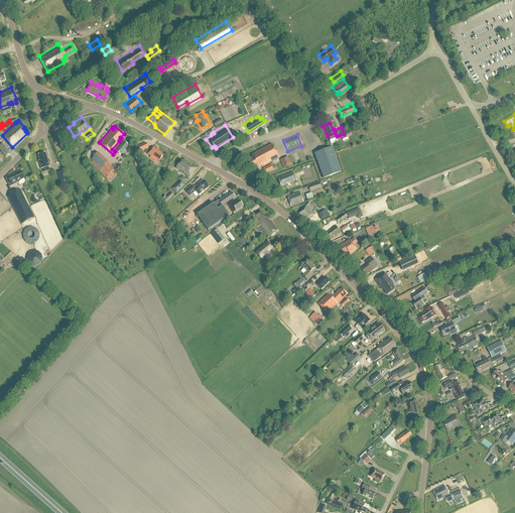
[(0,148),(5,155),(9,152),(0,140),(0,148)]
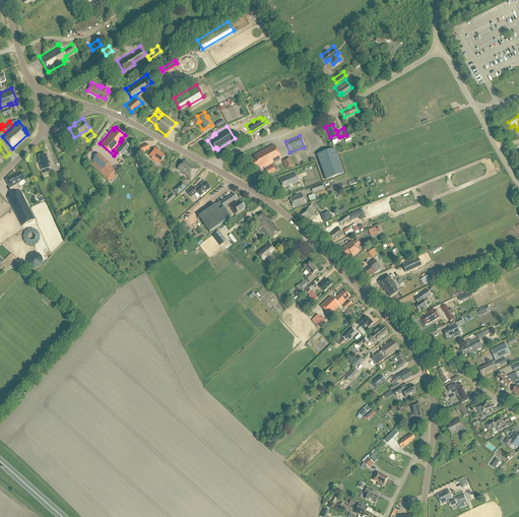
[(137,145),(140,151),(148,147),(145,141),(137,145)]
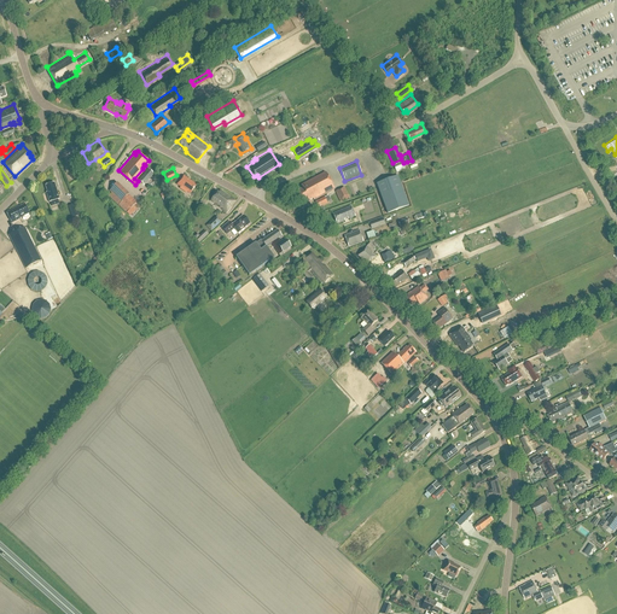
[(296,188),(302,199),(308,197),(308,198),(312,196),(313,197),(333,186),(324,169),(300,182),(302,186),(296,188)]
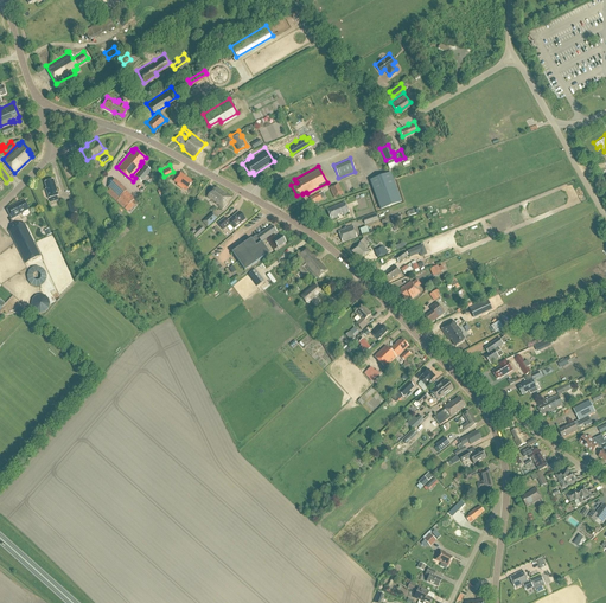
[(145,168),(135,179),(141,184),(151,173),(145,168)]
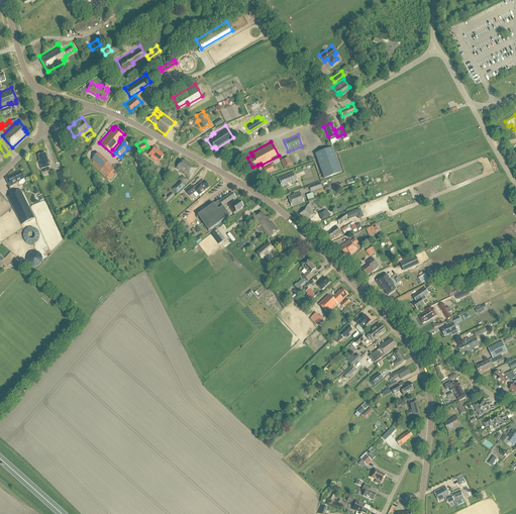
[(313,151),(322,176),(340,170),(331,144),(313,151)]
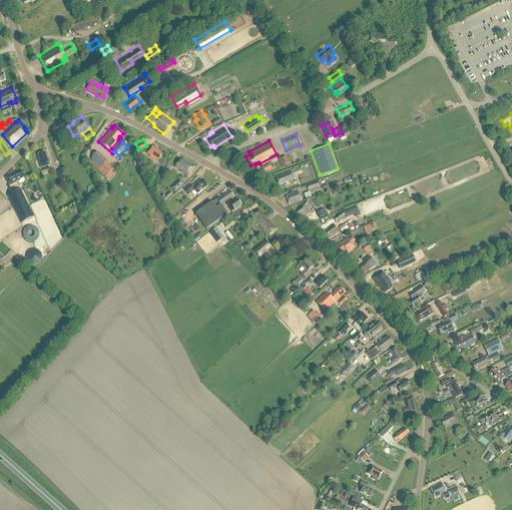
[(154,157),(156,158),(161,151),(151,144),(146,151),(149,153),(148,154),(153,158),(154,157)]
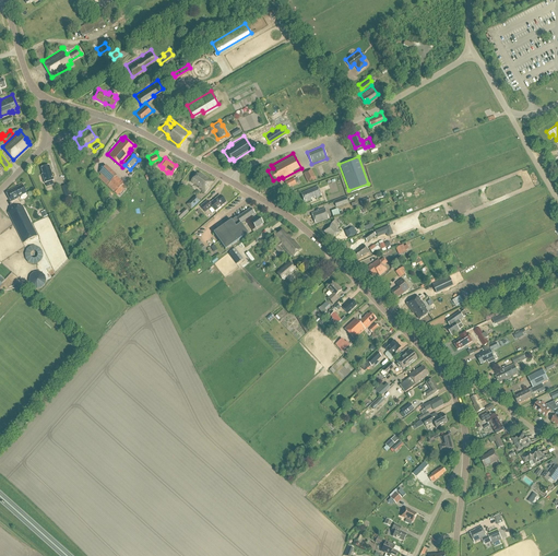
[(96,175),(113,190),(122,180),(115,174),(115,173),(105,163),(97,170),(99,172),(96,175)]
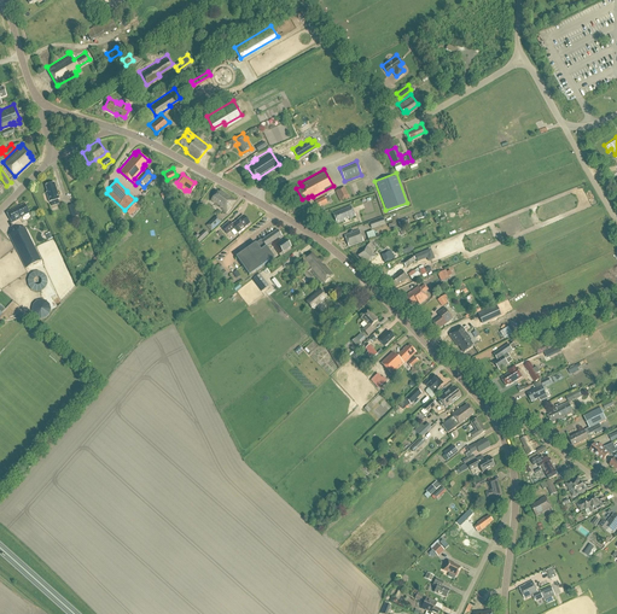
[(50,199),(51,204),(58,202),(57,197),(58,197),(53,181),(45,183),(46,189),(46,191),(48,200),(50,199)]
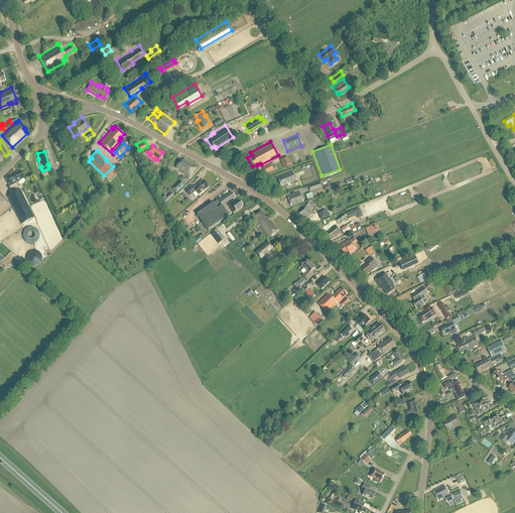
[(286,153),(278,157),(282,165),(290,162),(286,153)]
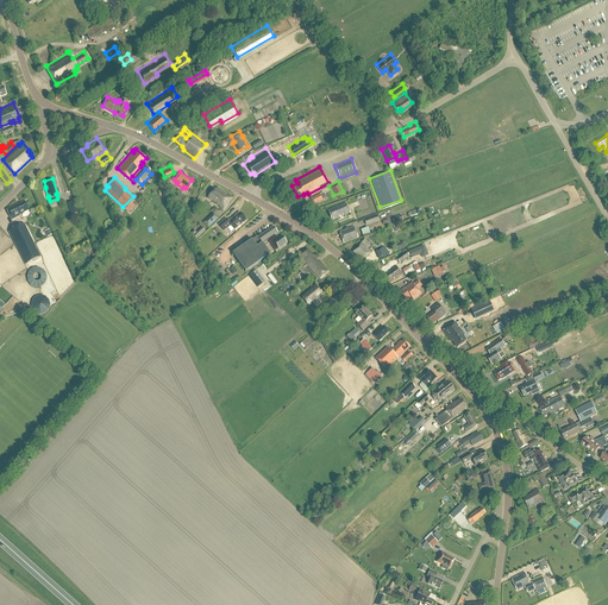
[(212,187),(206,195),(223,207),(231,195),(217,184),(214,188),(212,187)]
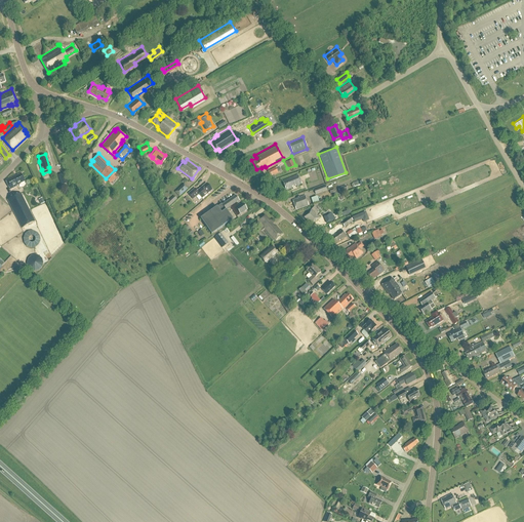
[(274,164),(266,169),(269,174),(277,170),(274,164)]
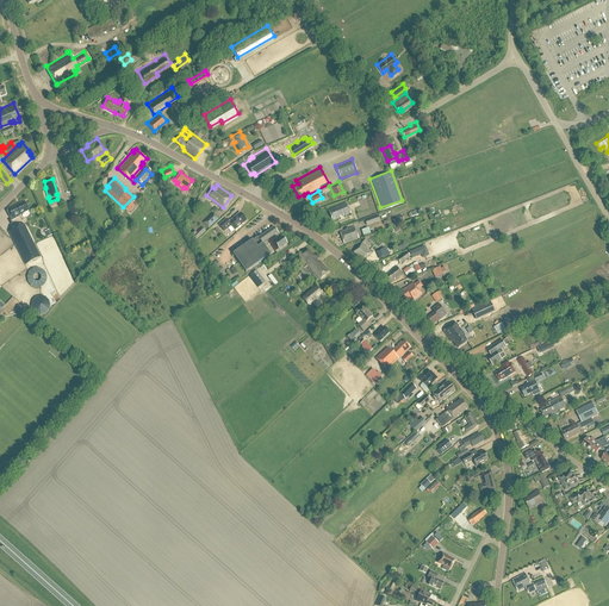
[(191,205),(194,207),(202,199),(198,197),(191,205)]
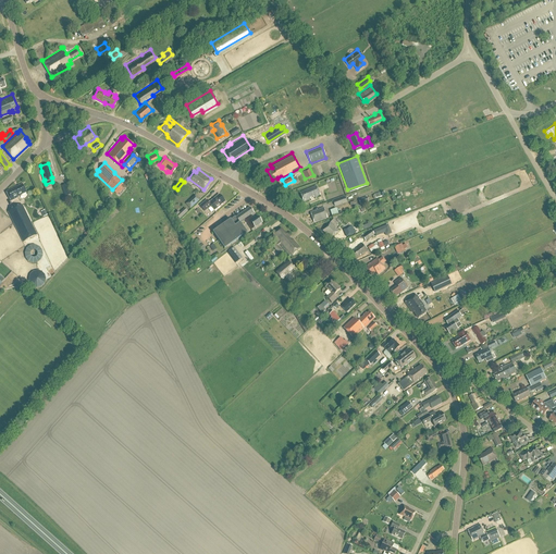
[(10,199),(17,195),(16,194),(19,193),(20,193),(26,189),(22,182),(17,184),(15,185),(15,184),(4,189),(10,199)]
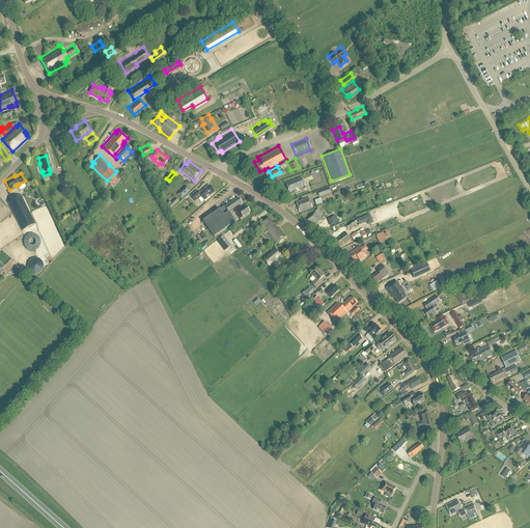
[(287,189),(289,188),(289,189),(295,187),(295,186),(298,185),(298,186),(304,184),(301,175),(285,182),(287,189)]
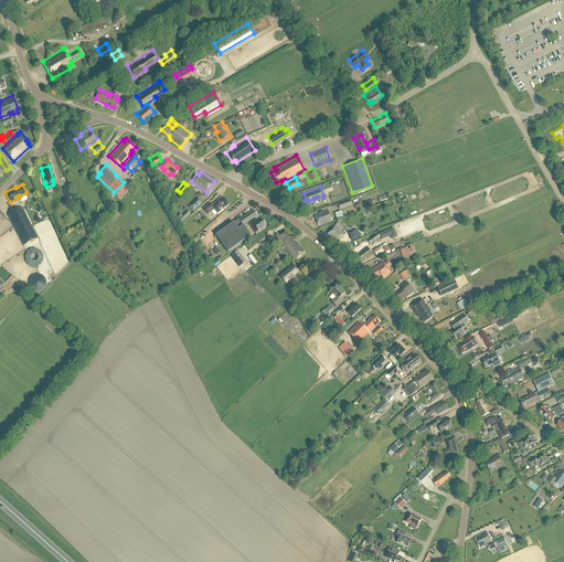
[(227,202),(221,194),(219,197),(211,203),(209,201),(202,207),(206,212),(212,207),(216,211),(225,204),(227,202)]
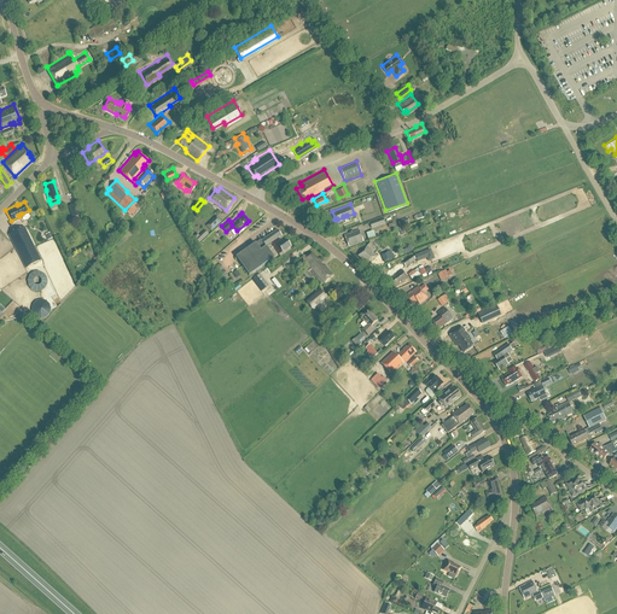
[(205,223),(211,229),(221,218),(216,214),(205,223)]
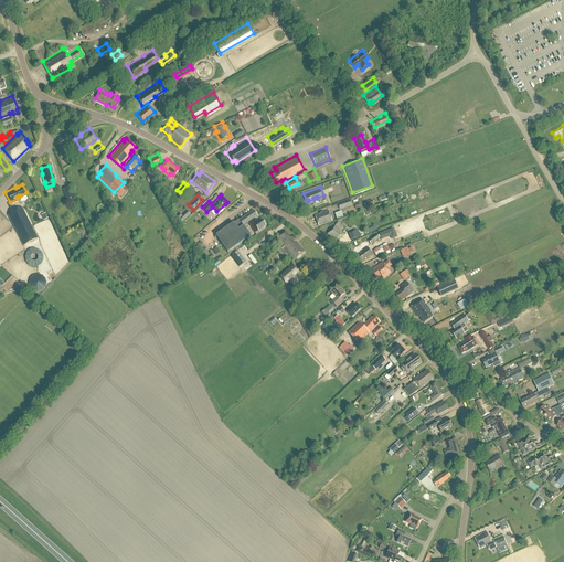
[(349,197),(337,201),(338,207),(351,202),(349,197)]
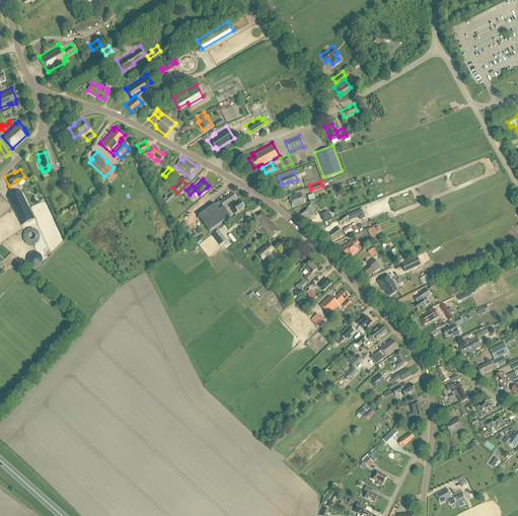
[(18,188),(5,195),(19,223),(32,216),(18,188)]
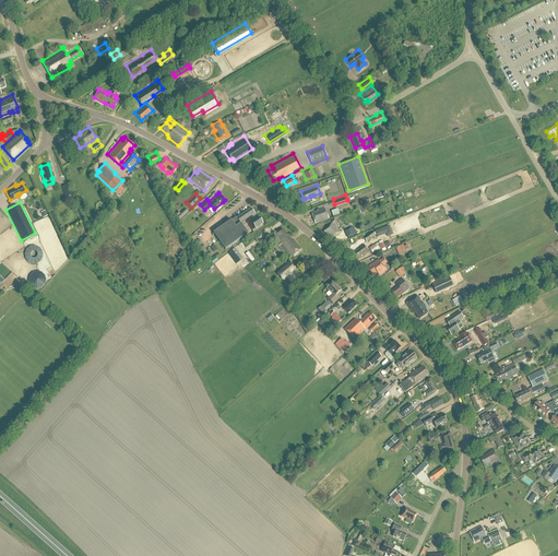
[(212,231),(224,247),(247,232),(240,222),(245,219),(251,228),(254,226),(262,221),(258,214),(253,217),(250,213),(253,211),(250,205),(230,219),(229,217),(212,231)]
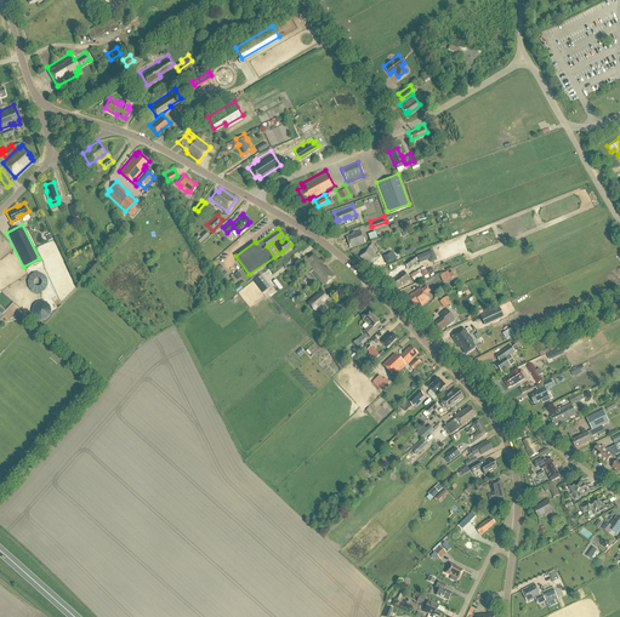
[(359,229),(345,234),(350,245),(364,240),(359,229)]
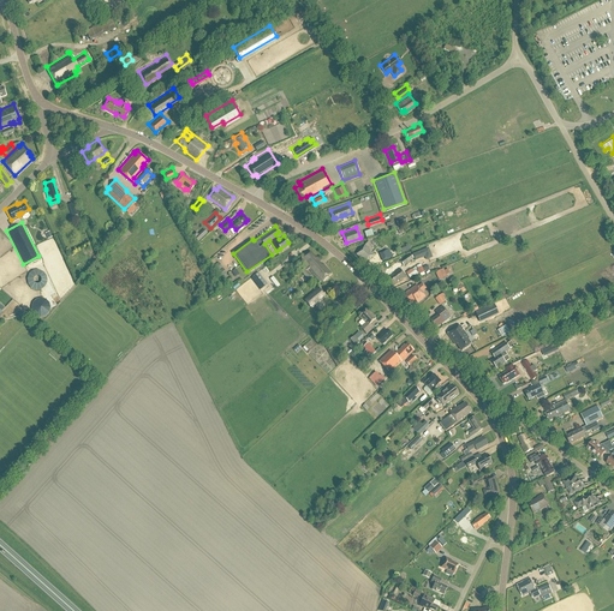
[(358,257),(364,262),(367,259),(365,258),(369,256),(369,257),(373,252),(369,249),(373,245),(367,240),(363,244),(355,252),(358,256),(358,257)]
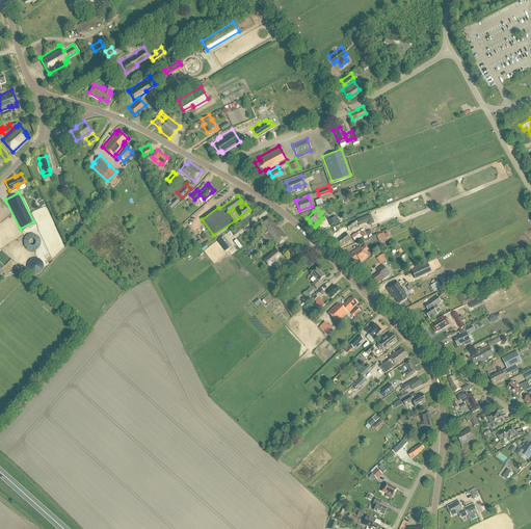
[(275,242),(285,235),(279,227),(277,228),(275,225),(276,225),(273,220),(272,221),(267,216),(260,222),(265,229),(263,231),(262,230),(260,232),(265,239),(268,237),(264,233),(266,231),(275,242)]
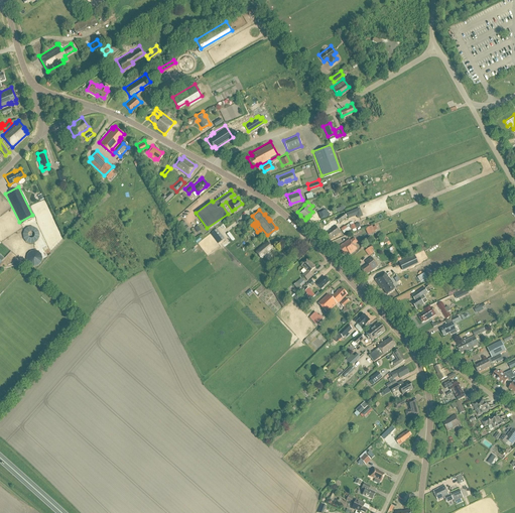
[(335,217),(337,221),(346,215),(343,211),(335,217)]
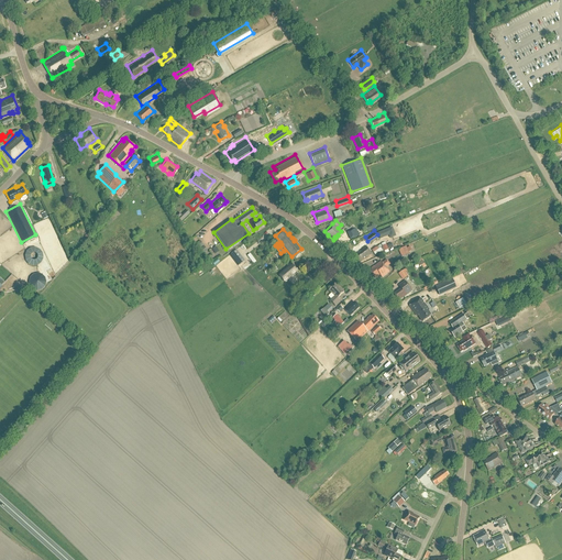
[(202,243),(199,239),(193,243),(196,248),(202,243)]
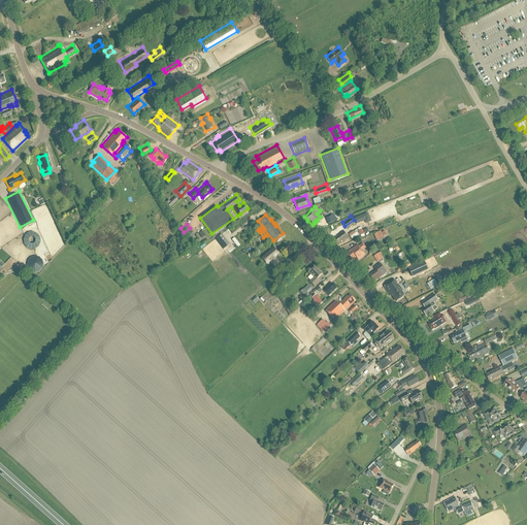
[(372,232),(374,238),(390,232),(388,226),(372,232)]
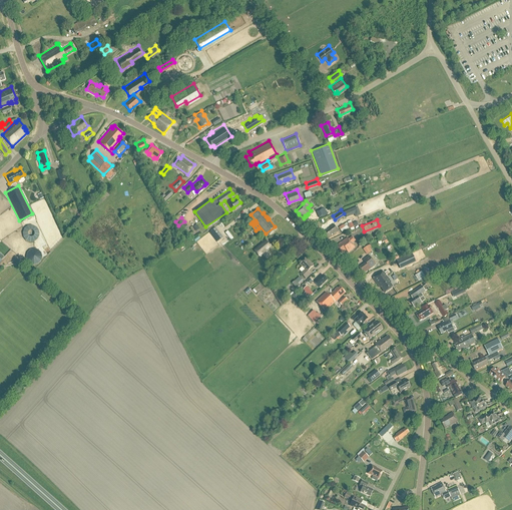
[(338,228),(333,221),(328,225),(329,226),(322,231),(326,237),(338,228)]
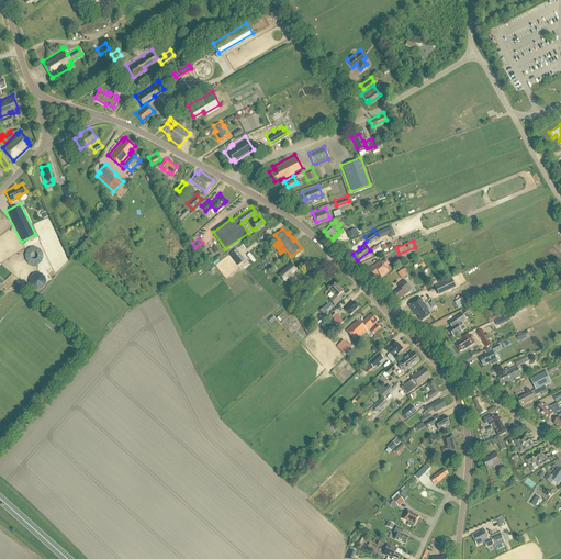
[(197,248),(200,253),(206,248),(202,244),(197,248)]
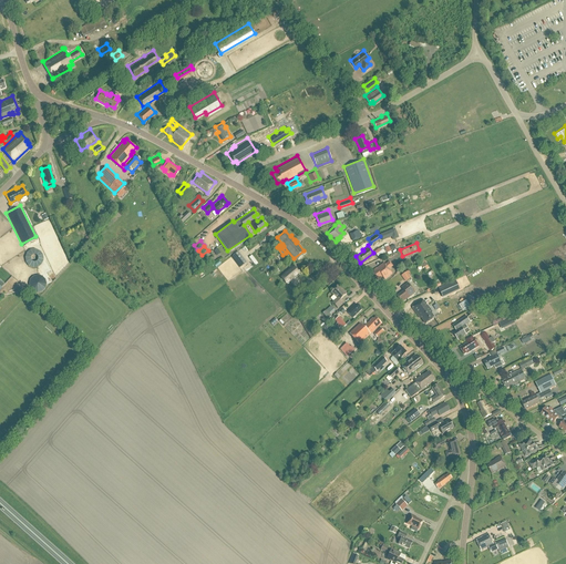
[(383,277),(391,272),(388,267),(391,264),(388,259),(384,263),(382,260),(376,266),(372,268),(373,269),(371,272),(377,278),(381,274),(383,277)]
